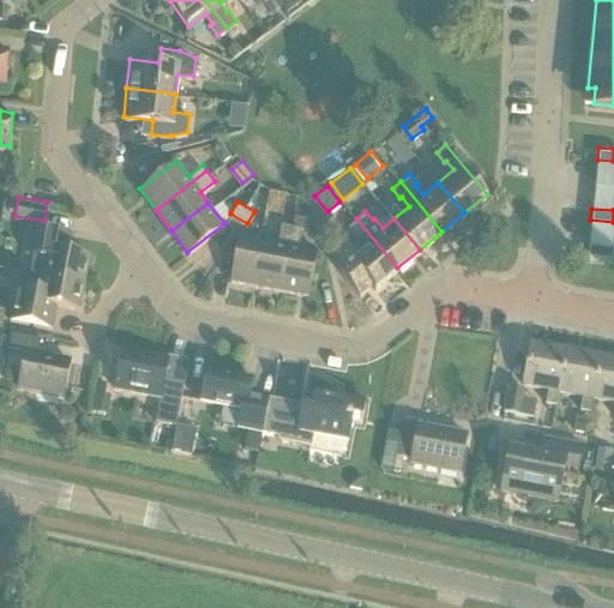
[(397,268),(356,218),(347,226),(355,235),(357,234),(365,242),(349,256),(351,259),(339,269),(359,292),(371,282),(374,287),(397,268)]
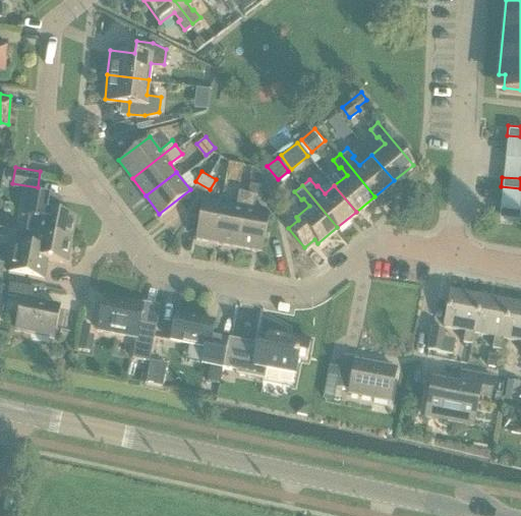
[(225,202),(218,240),(239,244),(249,191),(238,189),(235,204),(225,202)]
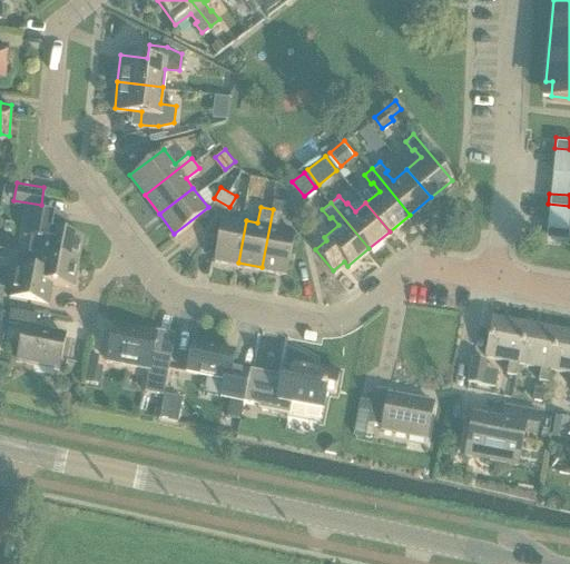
[(67,215),(30,208),(26,233),(31,234),(28,250),(40,253),(78,259),(84,234),(64,230),(67,215)]
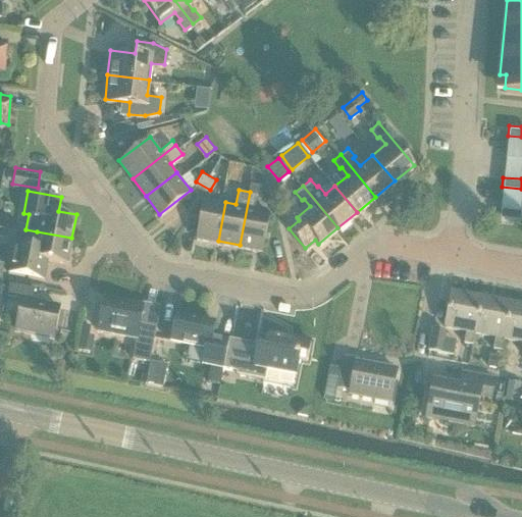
[(250,192),(240,245),(262,249),(269,211),(253,208),(256,193),(250,192)]
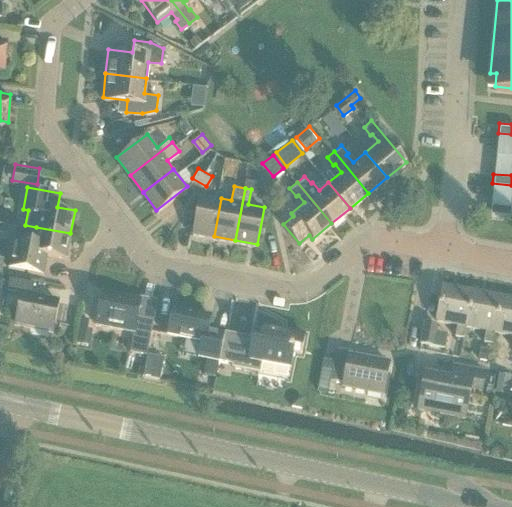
[(192,232),(214,236),(221,198),(199,194),(192,232)]
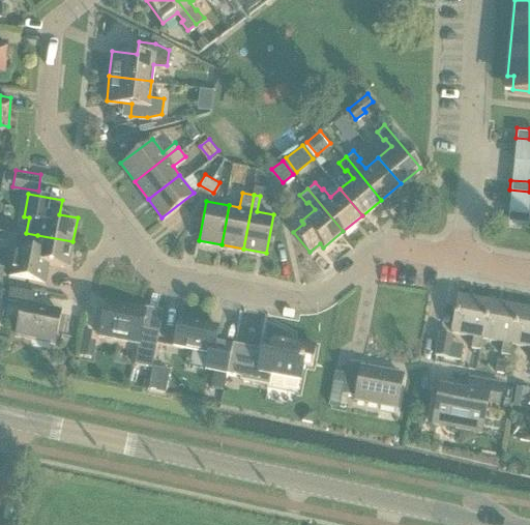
[(529,212),(507,210),(506,220),(528,222),(529,212)]
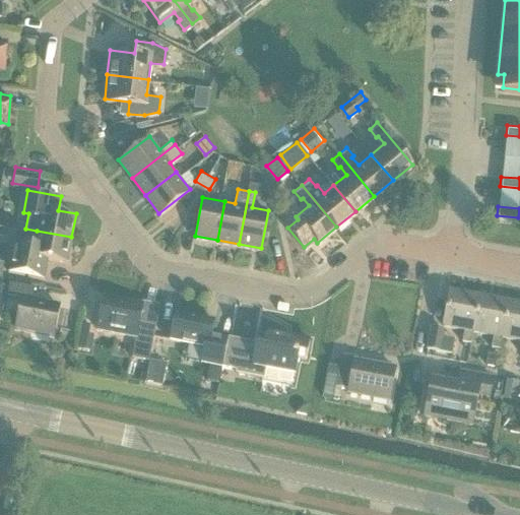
[(71,237),(37,231),(25,229),(23,243),(12,241),(7,268),(44,275),(48,256),(67,260),(71,237)]
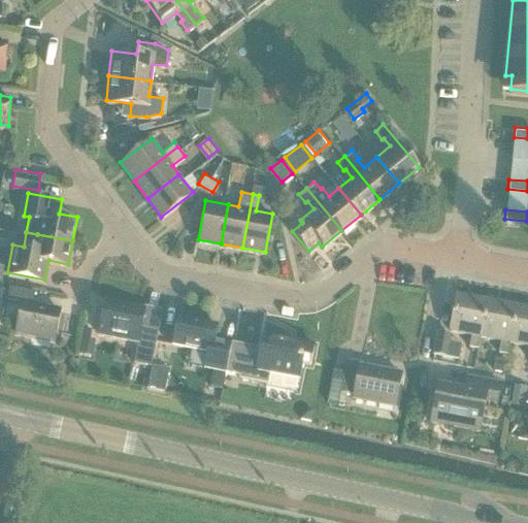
[(50,275),(48,286),(67,288),(68,278),(50,275)]
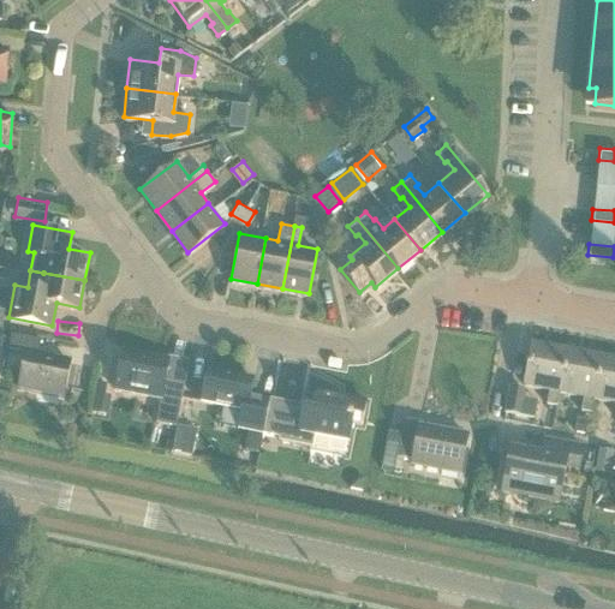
[(63,393),(70,358),(37,351),(40,338),(11,332),(9,346),(25,350),(18,384),(63,393)]
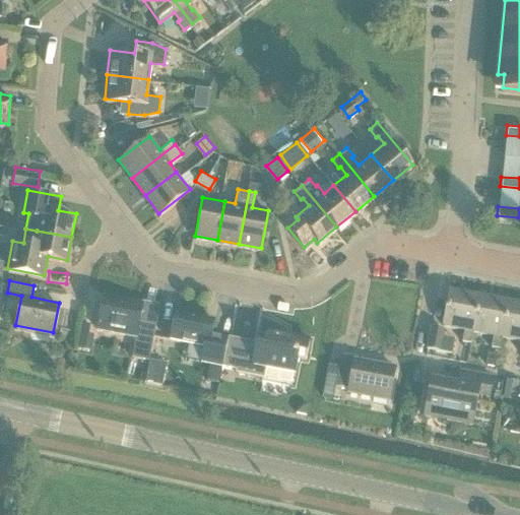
[(462,338),(470,340),(473,328),(472,328),(479,293),(450,287),(443,323),(464,327),(462,338)]
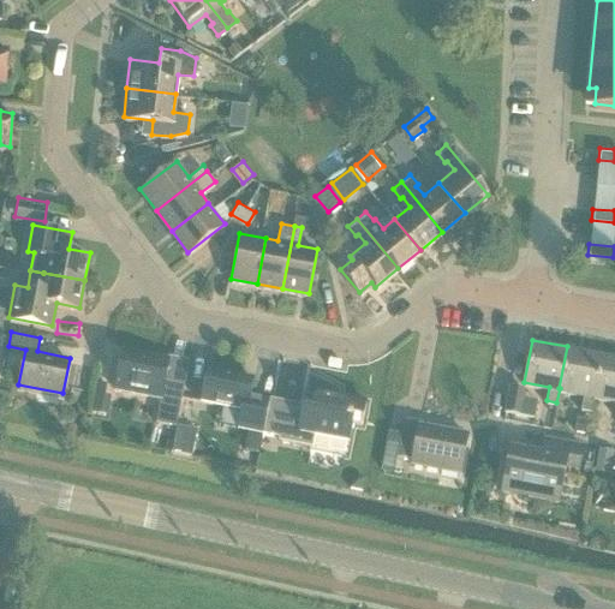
[(601,352),(567,346),(559,388),(560,388),(584,393),(580,407),(591,409),(593,394),(601,352)]
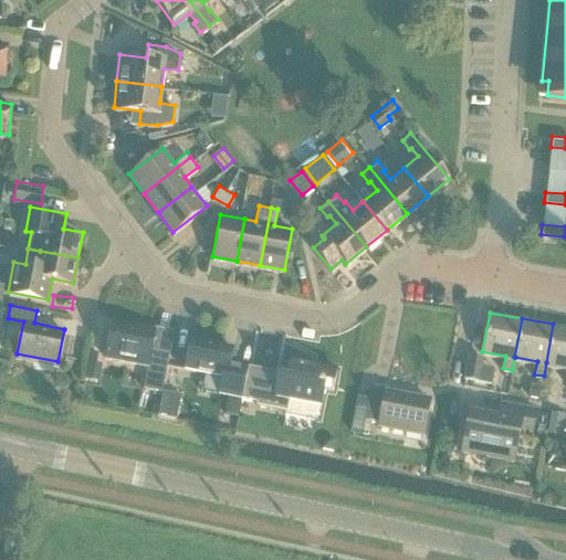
[(156,325),(155,331),(112,323),(106,351),(148,360),(144,386),(161,389),(169,350),(175,328),(156,325)]
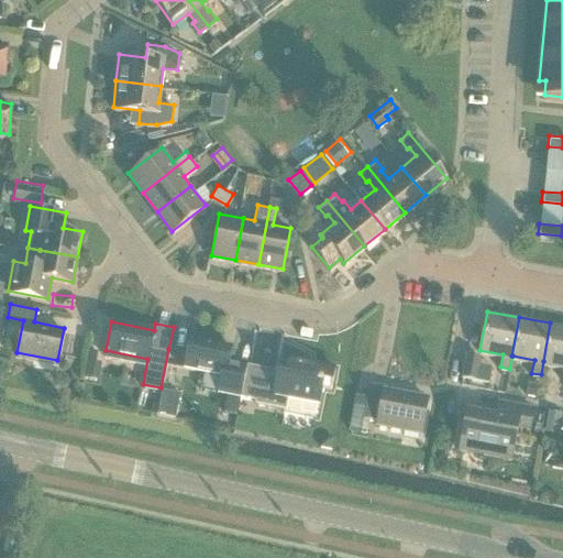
[(562,325),(550,323),(543,361),(562,364),(562,378),(562,379),(562,325)]
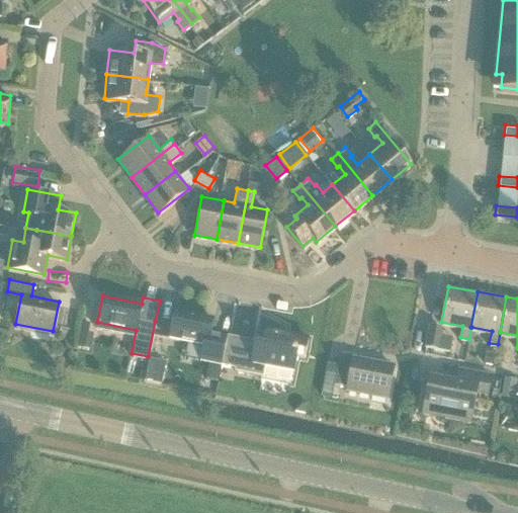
[(203,359),(221,362),(226,336),(227,335),(210,331),(212,317),(174,310),(168,335),(206,343),(203,359)]
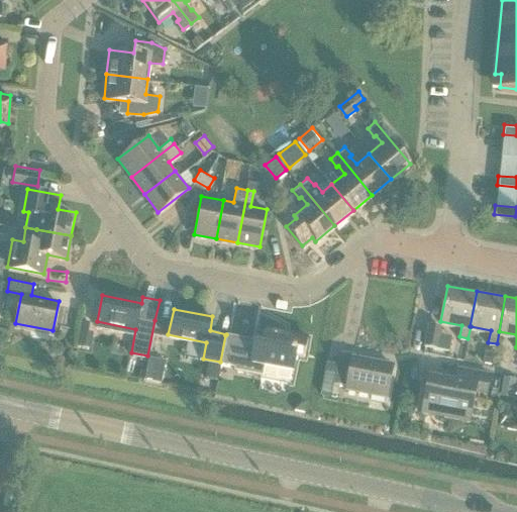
[(423,343),(436,346),(440,324),(427,321),(423,343)]
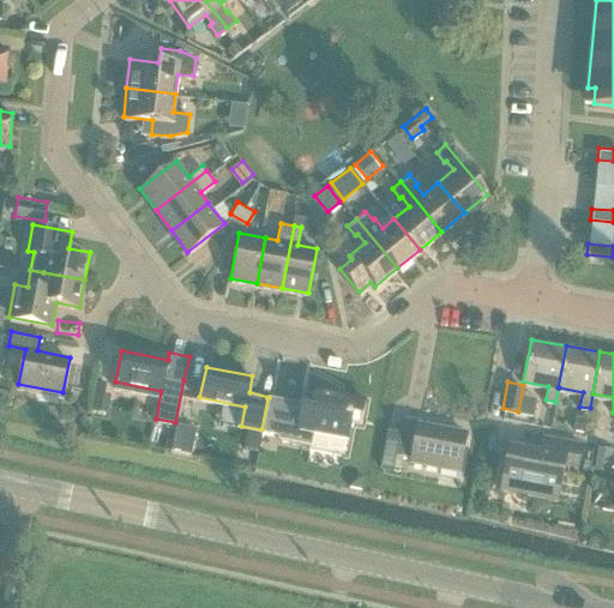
[(268,398),(262,429),(278,433),(278,435),(311,441),(313,429),(347,435),(350,416),(360,419),(365,397),(314,387),(311,408),(284,403),(268,398)]
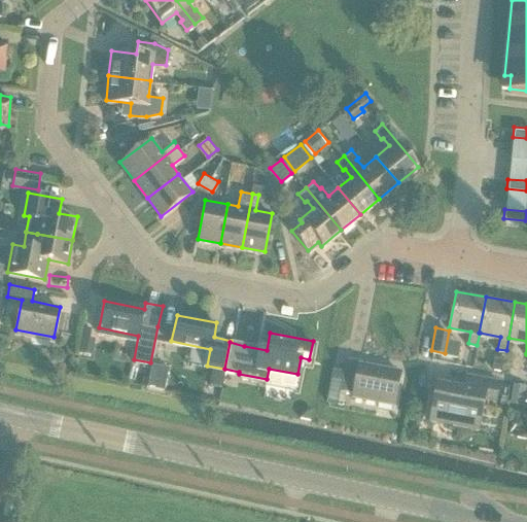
[(505,356),(496,354),(493,367),(502,368),(505,356)]
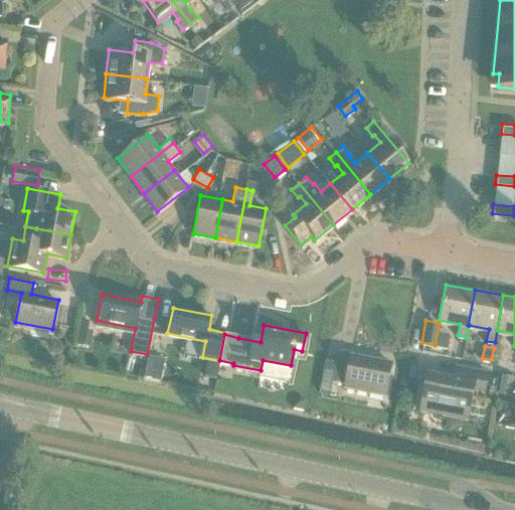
[(384,394),(390,361),(351,354),(352,350),(337,347),(331,379),(345,382),(344,386),(384,394)]
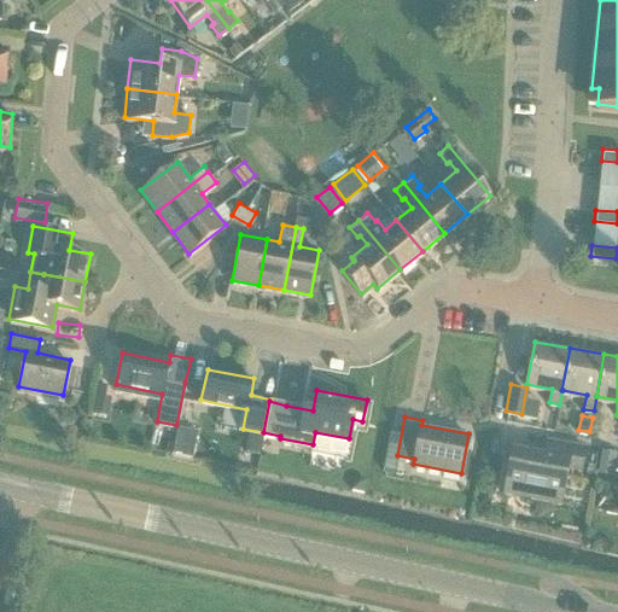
[(174,449),(192,453),(197,429),(179,425),(174,449)]
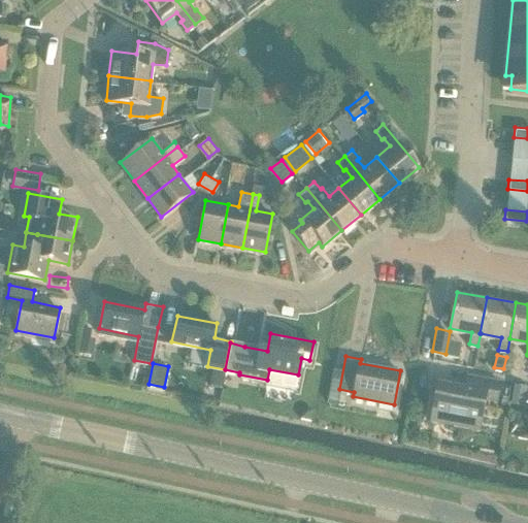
[(496,398),(499,379),(465,372),(463,387),(436,383),(430,419),(480,428),(485,397),(496,398)]
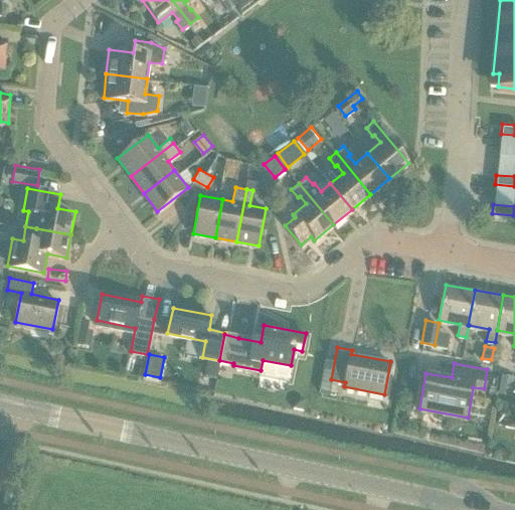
[(514,374),(503,372),(499,391),(511,393),(514,374)]
